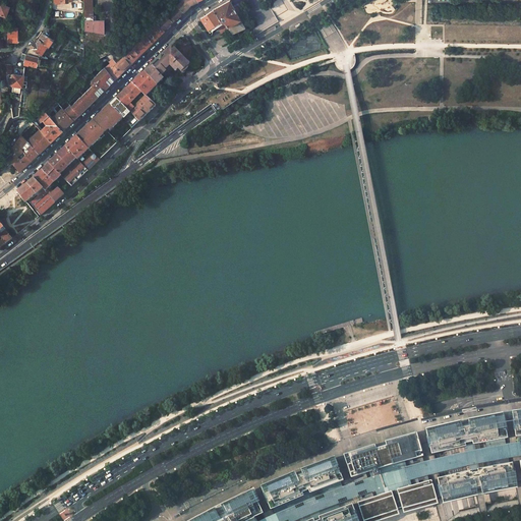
[(83,0),(83,3),(84,17),(93,16),(94,16),(93,0),(83,0)]
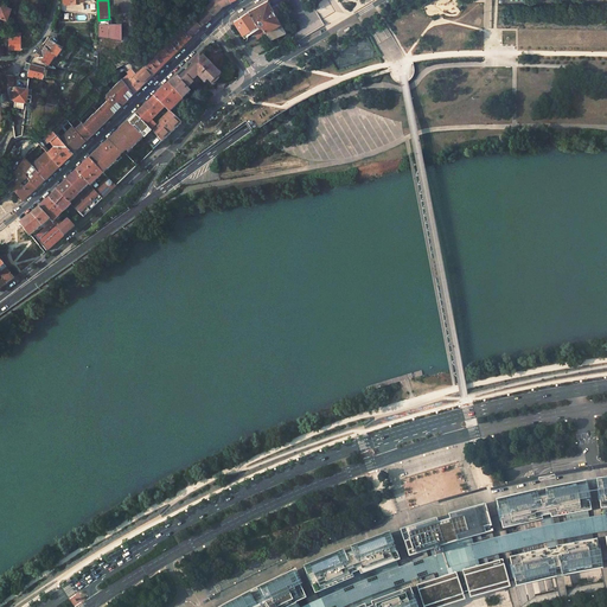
[(210,0),(209,1),(211,2),(208,6),(208,7),(185,29),(191,34),(213,13),(213,14),(217,11),(218,10),(218,8),(221,6),(231,1),(230,0),(210,0)]
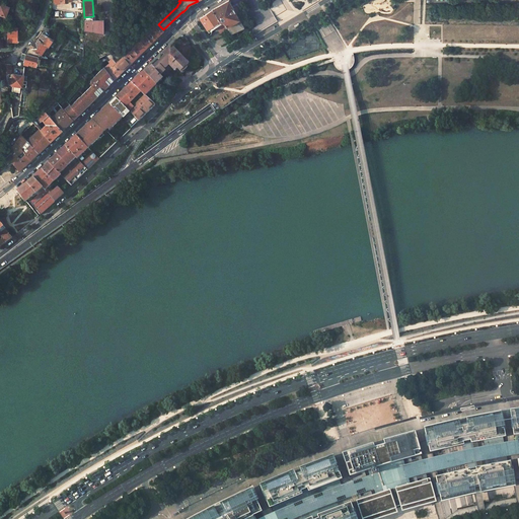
[(233,8),(229,1),(212,10),(221,23),(223,22),(227,27),(231,33),(243,27),(233,8)]
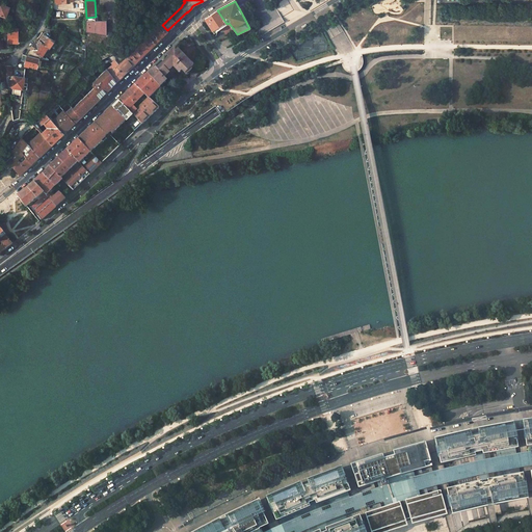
[(9,7),(0,3),(0,15),(5,18),(9,7)]
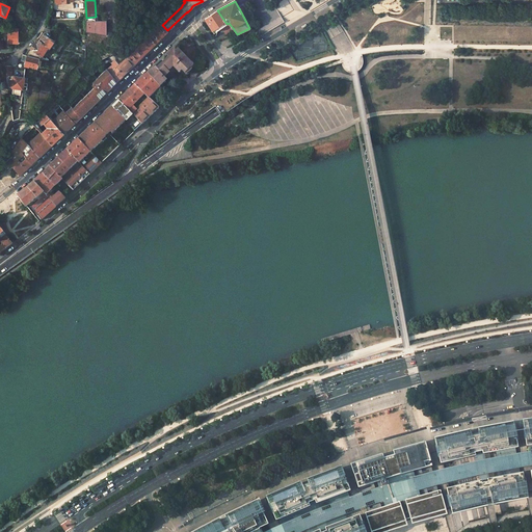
[(233,28),(229,23),(227,24),(217,10),(205,19),(214,32),(221,27),(225,33),(233,28)]
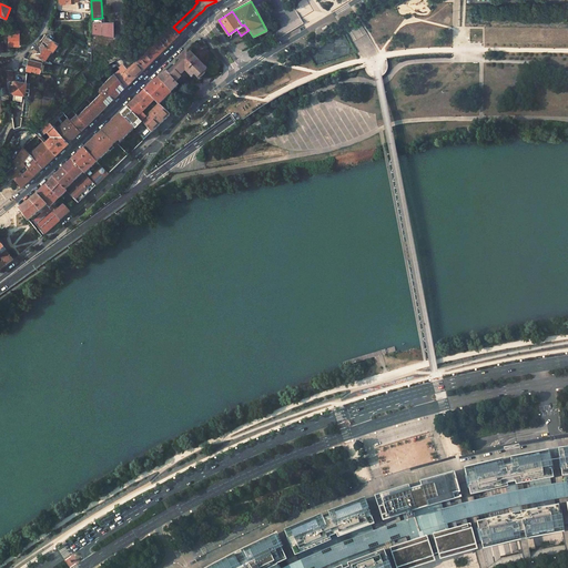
[(171,24),(153,42),(162,51),(180,33),(179,32),(173,27),(171,24)]
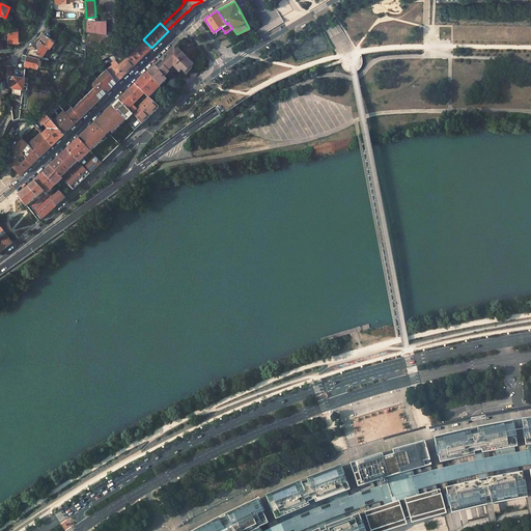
[(18,44),(18,29),(8,29),(8,44),(18,44)]
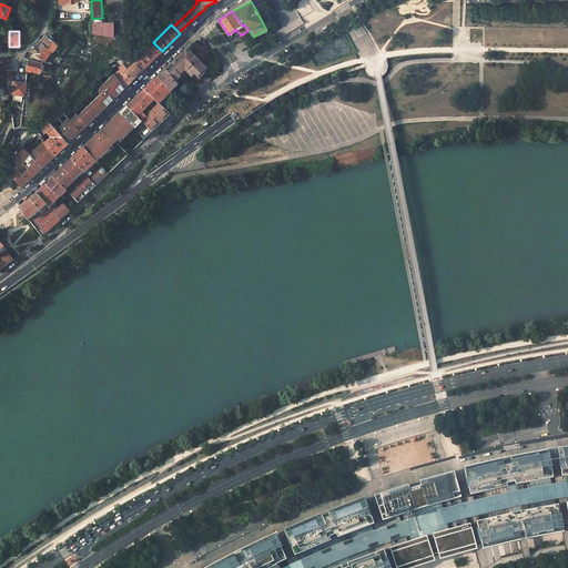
[(51,51),(53,52),(58,44),(47,37),(39,47),(37,46),(27,60),(42,63),(42,61),(44,61),(51,51)]
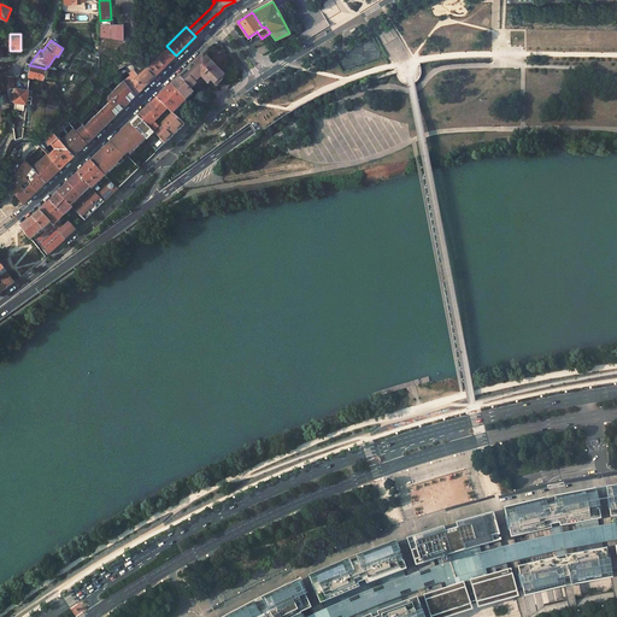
[(166,46),(147,65),(156,75),(176,56),(166,46)]
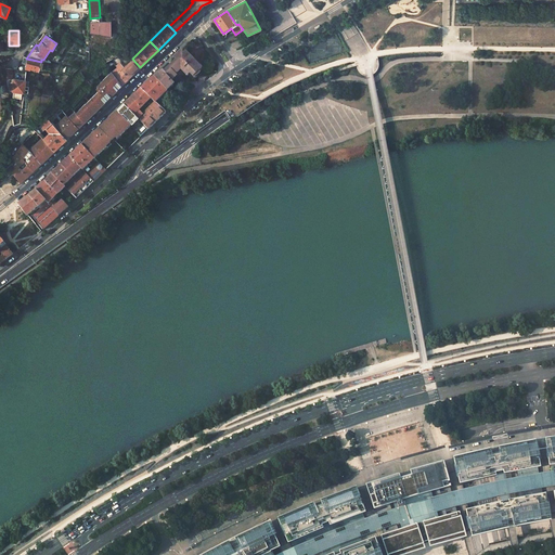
[(196,41),(182,54),(179,52),(173,56),(177,60),(164,72),(163,71),(154,78),(163,87),(166,90),(173,84),(171,81),(173,78),(176,81),(183,74),(185,75),(190,76),(191,74),(195,78),(201,73),(199,72),(214,59),(196,41)]
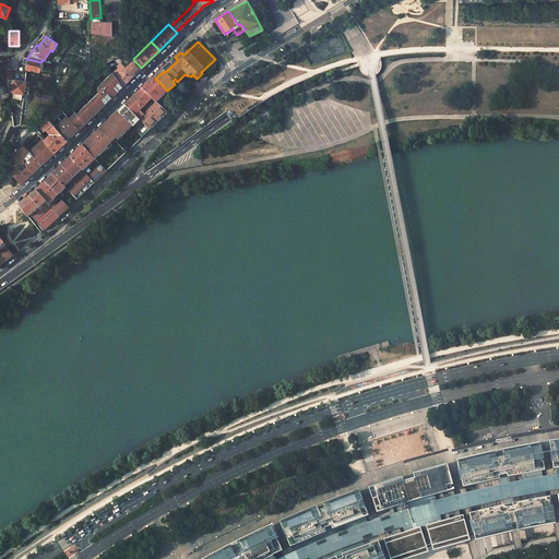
[(39,72),(42,62),(26,59),(24,58),(23,63),(26,64),(25,70),(30,71),(31,70),(39,72)]
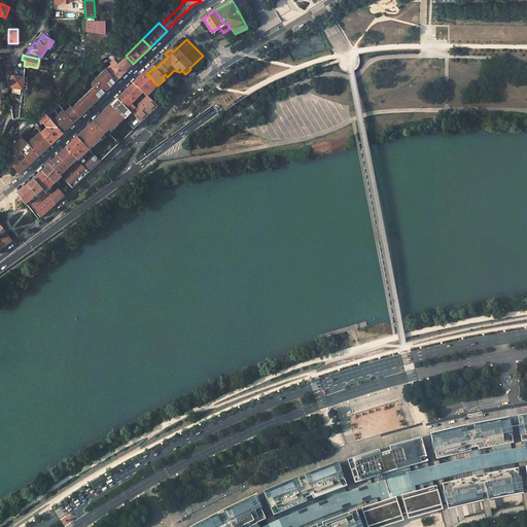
[(112,63),(106,69),(116,79),(133,64),(126,56),(118,63),(115,61),(112,55),(101,61),(103,65),(109,60),(112,63)]
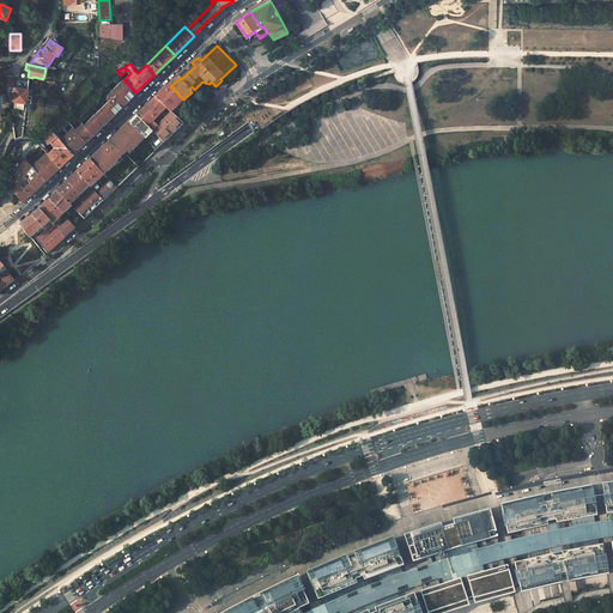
[(135,92),(123,79),(111,91),(123,104),(135,92)]
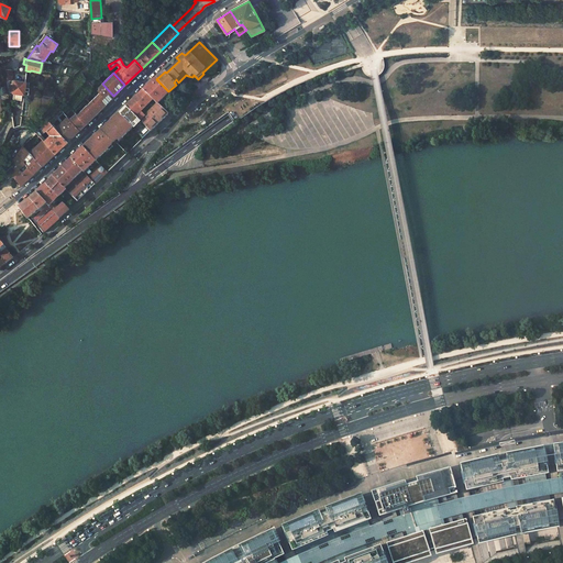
[(165,88),(156,79),(155,78),(143,89),(157,103),(169,92),(168,91),(165,88)]
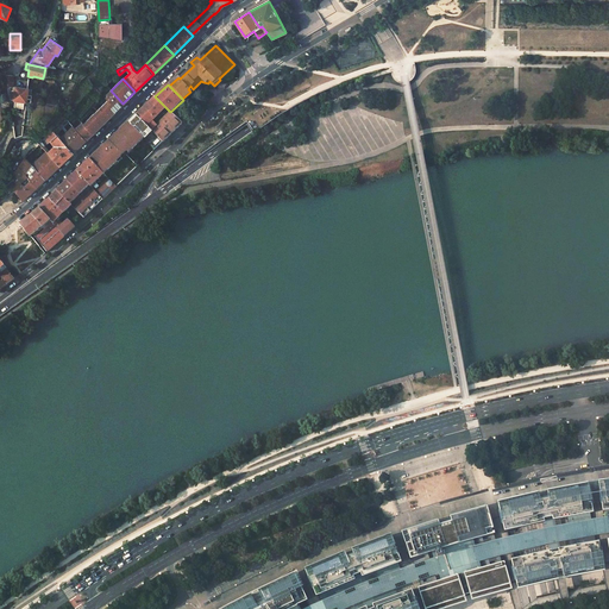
[(16,88),(13,88),(12,100),(14,100),(14,101),(14,108),(24,108),(25,101),(26,101),(29,89),(16,88)]
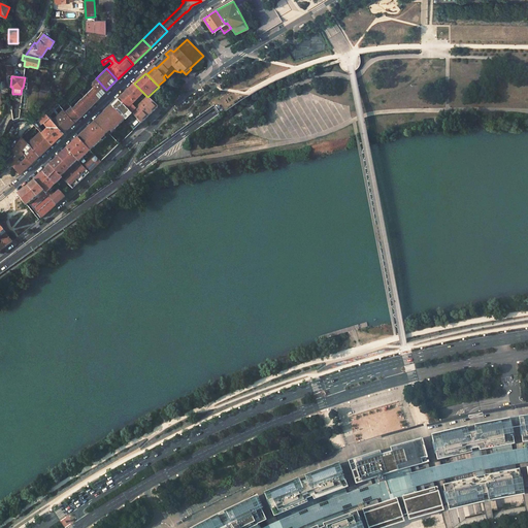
[(94,86),(84,96),(92,104),(106,90),(96,78),(95,78),(96,79),(93,81),(94,83),(93,85),(94,86)]
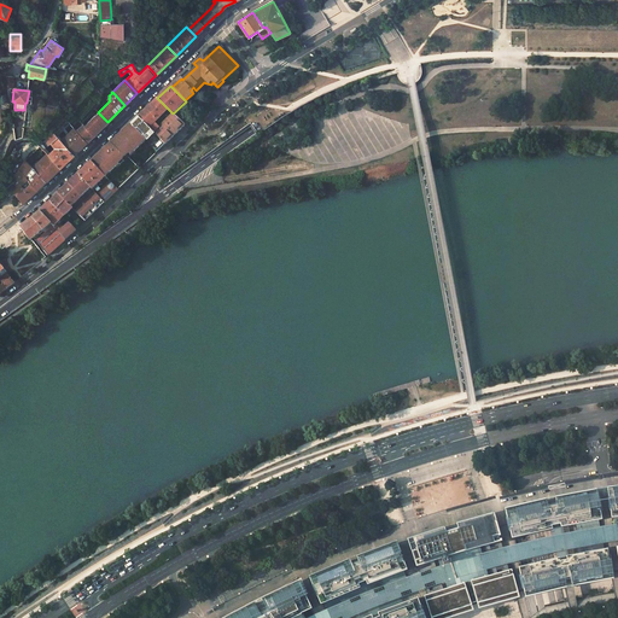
[(184,124),(173,114),(157,98),(138,117),(164,144),(184,124)]
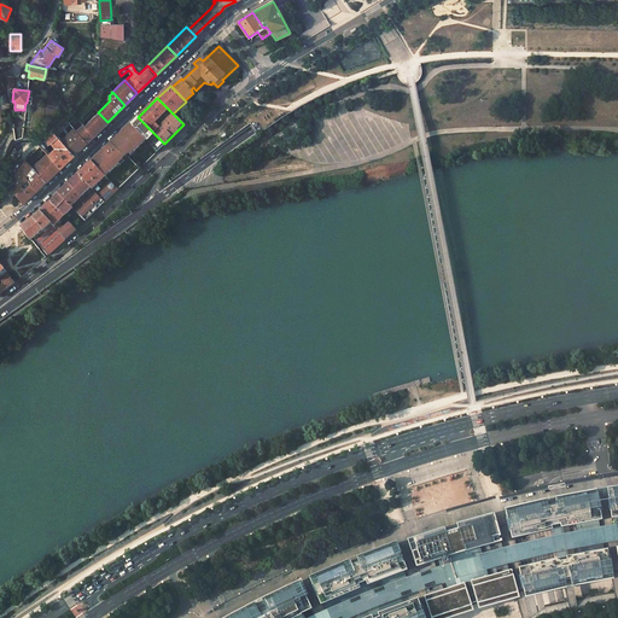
[(85,126),(94,135),(97,133),(108,122),(98,112),(85,126)]
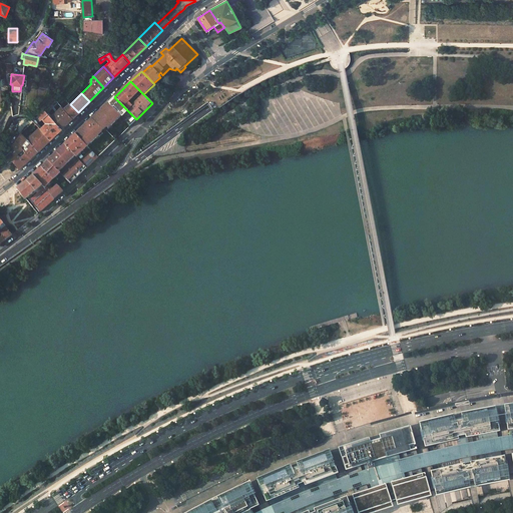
[(136,119),(114,97),(108,103),(121,116),(130,125),(136,119)]
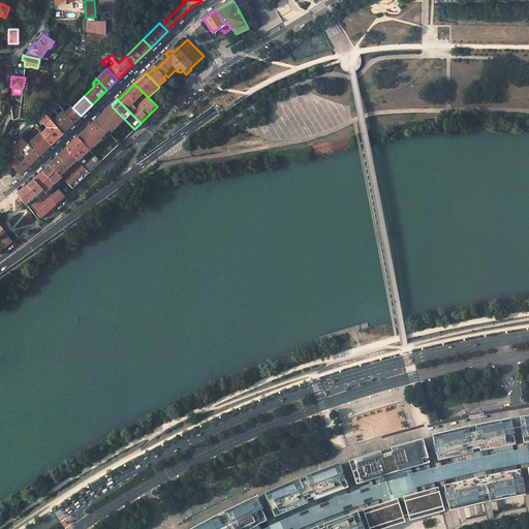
[(66,112),(75,121),(81,116),(72,107),(71,106),(66,112)]
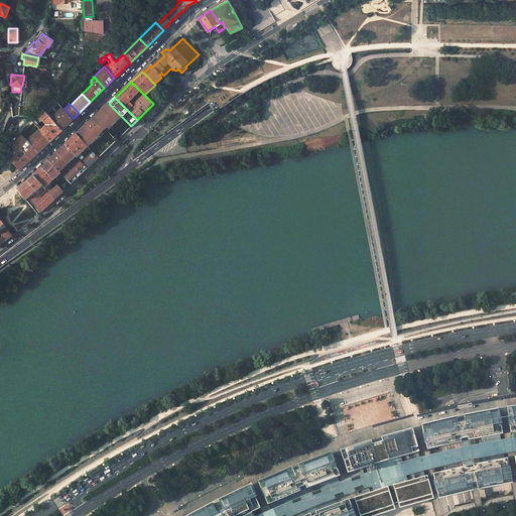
[(103,109),(116,122),(122,117),(109,104),(103,109)]
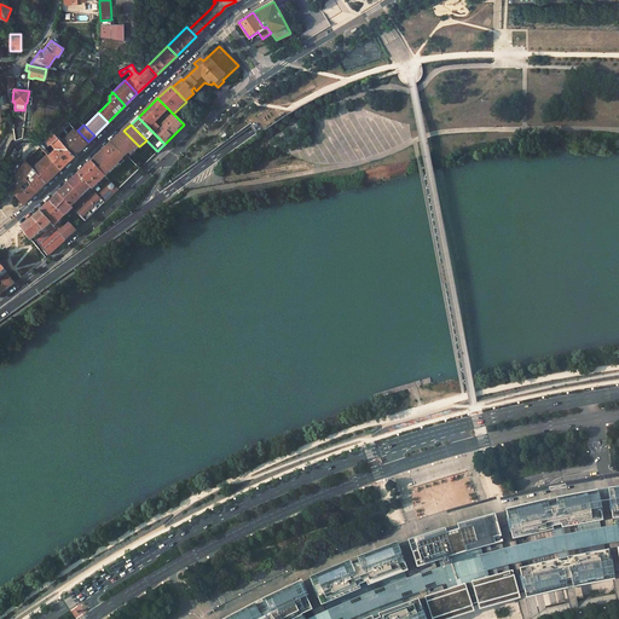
[(77,131),(75,128),(62,142),(75,155),(88,142),(77,131)]
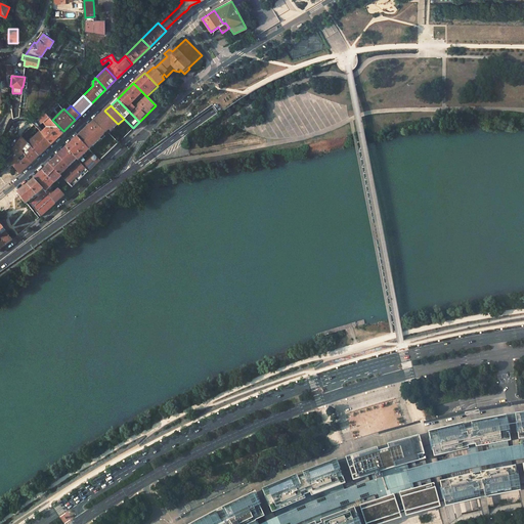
[(99,116),(113,129),(118,124),(104,111),(99,116)]
